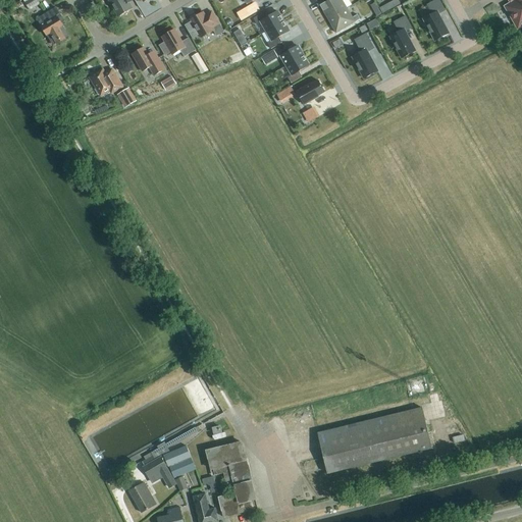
[(29,11),(40,4),(36,0),(28,0),(23,3),(29,11)]
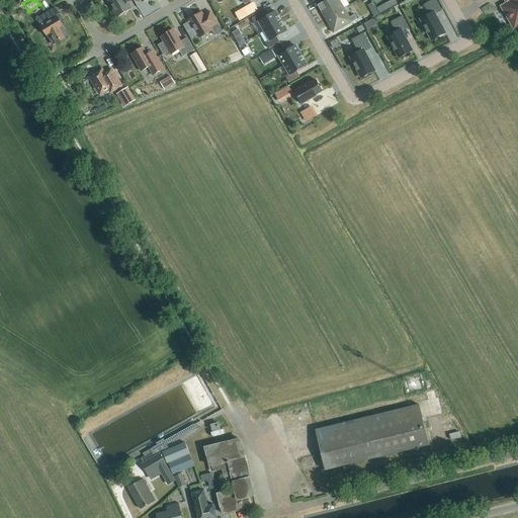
[(106,0),(117,17),(132,9),(127,3),(133,0),(106,0)]
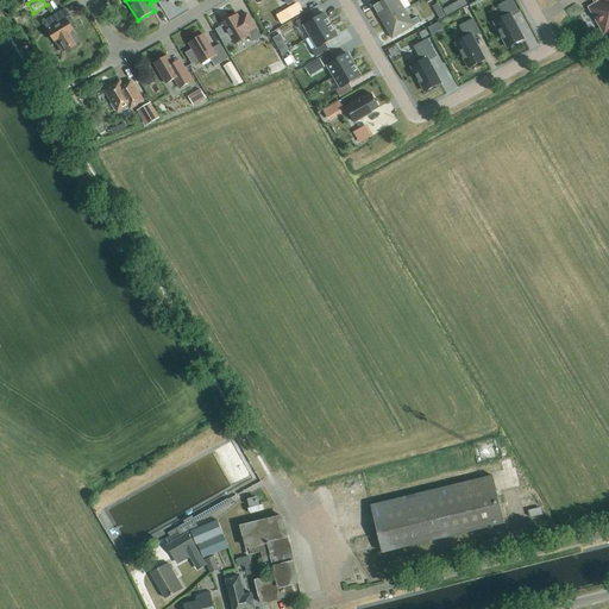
[(383,23),(405,11),(399,0),(384,0),(374,7),(383,23)]
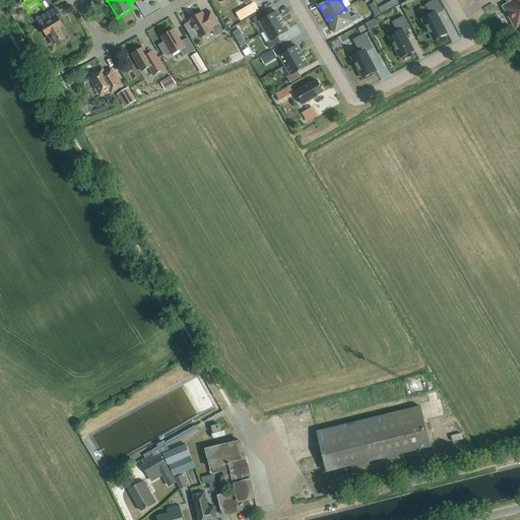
[(399,4),(396,0),(393,0),(378,8),(381,14),(399,4)]
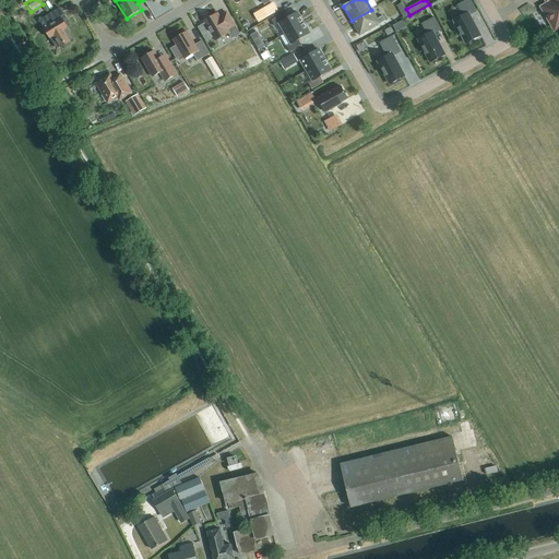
[(464,15),(454,20),(467,44),(482,36),(471,15),(477,11),(472,0),(466,0),(459,4),(464,15)]
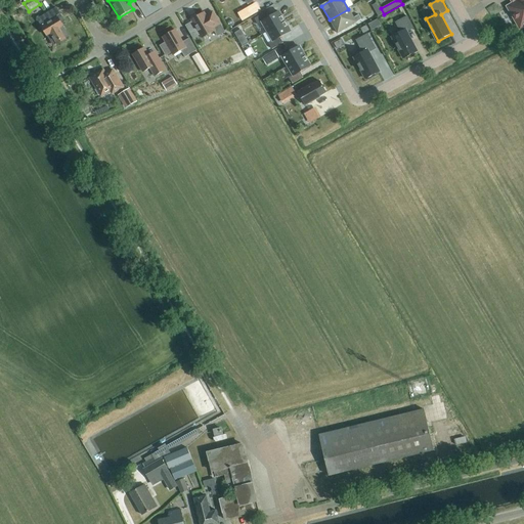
[(523,0),(512,0),(513,1),(515,4),(509,7),(517,22),(520,27),(520,28),(521,28),(523,25),(523,0)]
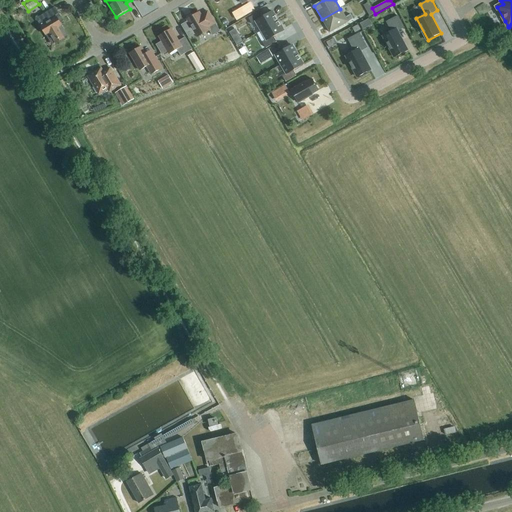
[(66,35),(60,27),(62,26),(57,18),(59,16),(55,8),(37,19),(41,27),(46,36),(47,35),(52,44),(55,42),(56,44),(64,39),(63,37),(66,35)]
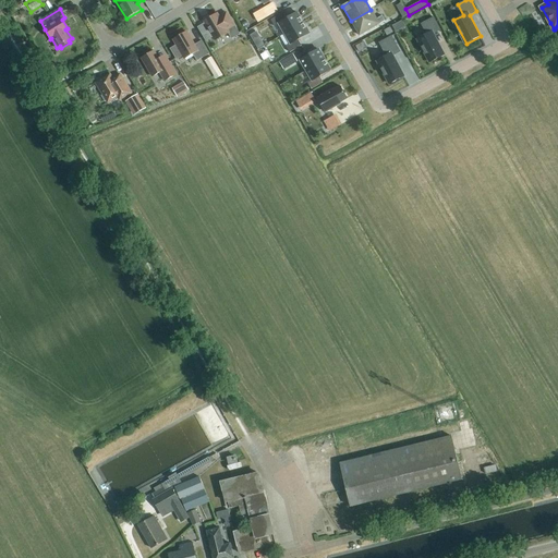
[(371,10),(351,21),(360,36),(385,21),(381,16),(376,20),(371,10)]
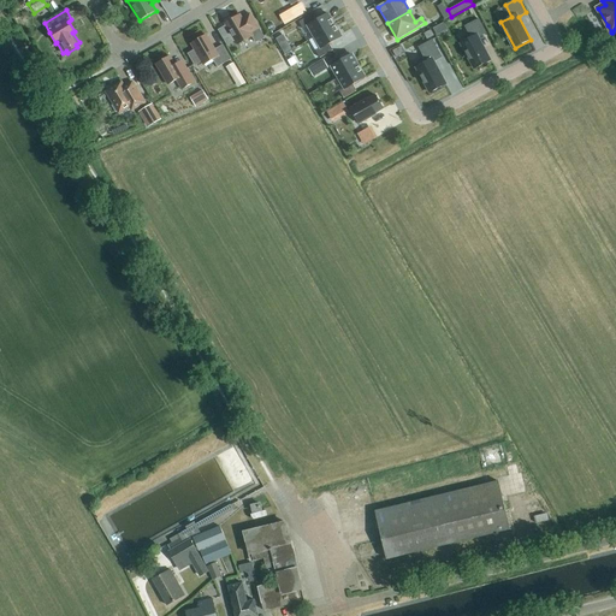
[(312,16),(300,23),(303,29),(308,25),(315,37),(335,27),(327,15),(315,22),(312,16)]
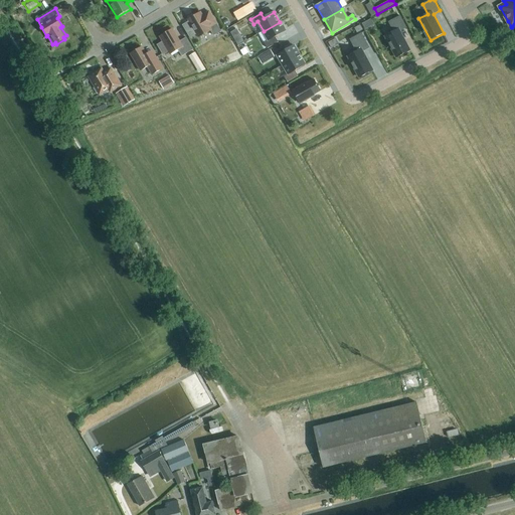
[(200,13),(188,20),(189,22),(183,26),(190,38),(196,34),(198,38),(210,31),(213,36),(220,32),(212,18),(206,22),(200,13)]
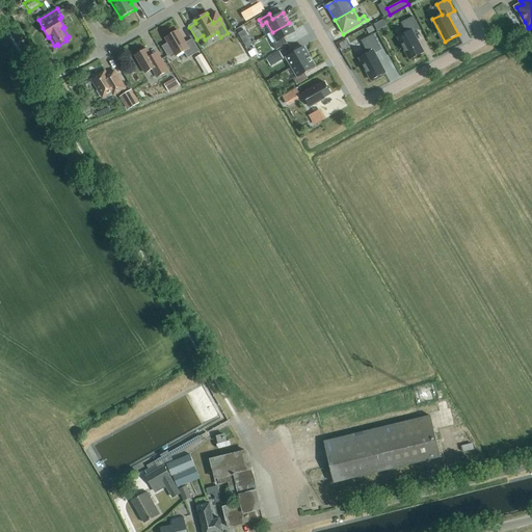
[(406,33),(398,38),(409,60),(423,53),(413,33),(420,29),(414,17),(401,23),(406,33)]
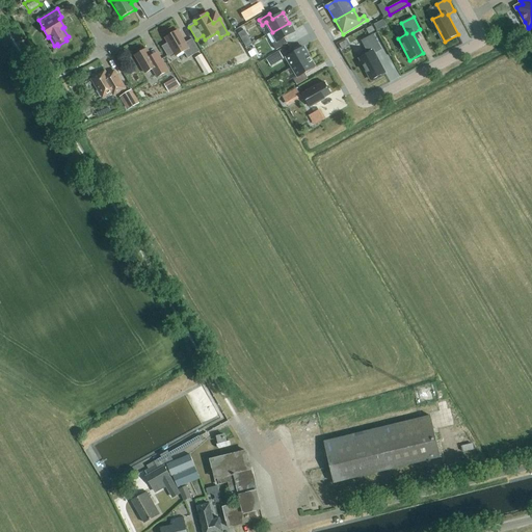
[(377,31),(387,26),(383,20),(374,25),(377,31)]
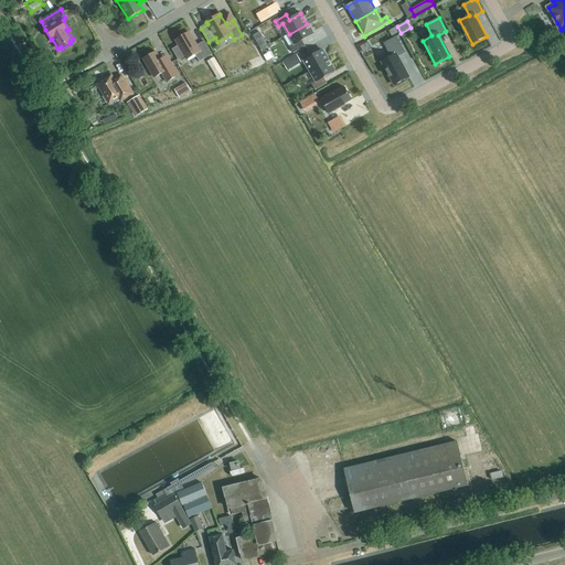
[(307,24),(289,34),(295,44),(290,48),(294,53),(305,46),(301,41),(312,35),(307,24)]
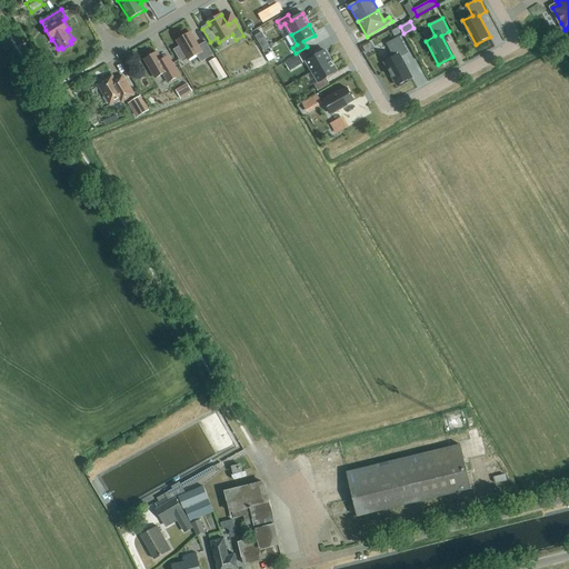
[(395,37),(401,33),(398,28),(391,31),(395,37)]
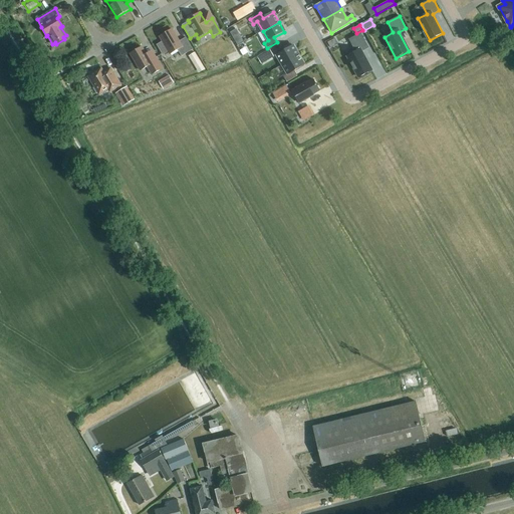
[(234,39),(240,35),(236,29),(230,33),(234,39)]
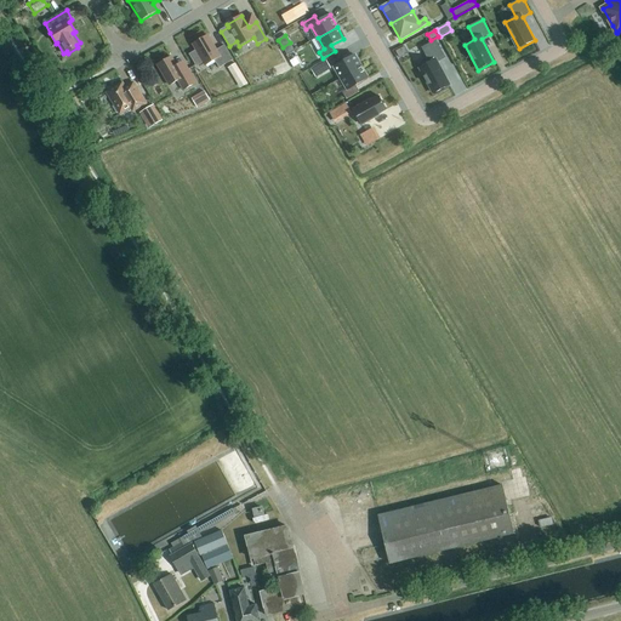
[(216,51),(208,36),(193,45),(197,50),(189,55),(197,67),(204,63),(205,66),(215,61),(220,68),(233,61),(224,46),(216,51)]
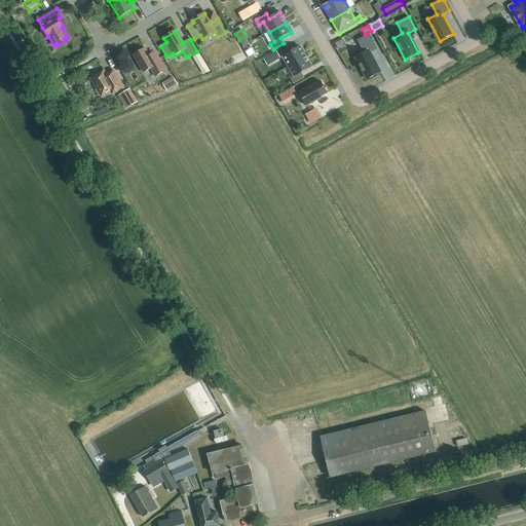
[(364,53),(355,58),(367,80),(380,72),(370,53),(377,49),(369,34),(358,41),(364,53)]
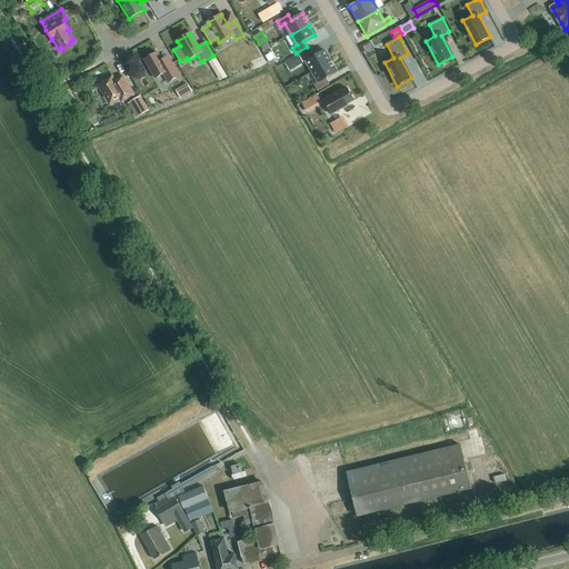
[(366,53),(375,49),(371,42),(362,47),(366,53)]
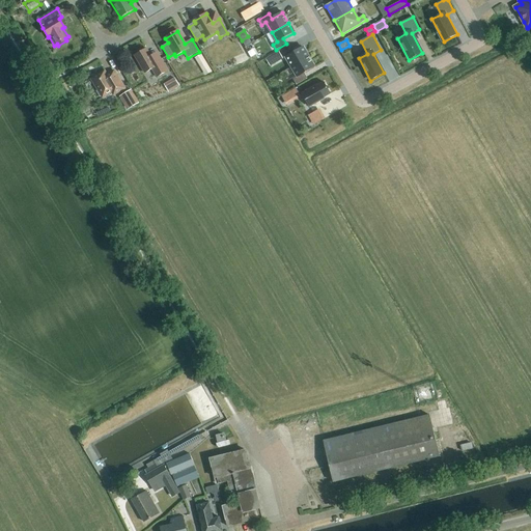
[(303,48),(285,57),(291,67),(308,57),(303,48)]
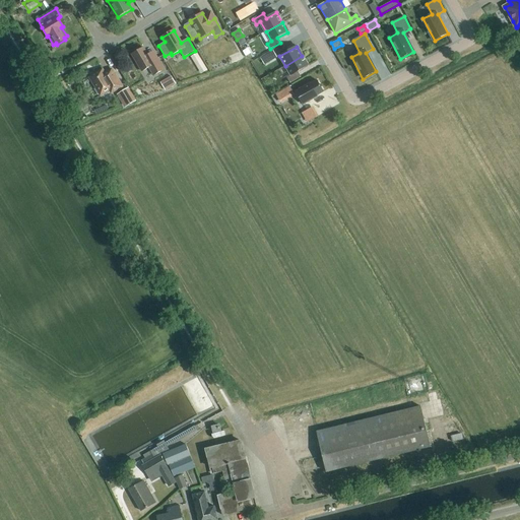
[(147,55),(143,48),(132,55),(142,72),(148,68),(152,76),(164,70),(153,52),(147,55)]
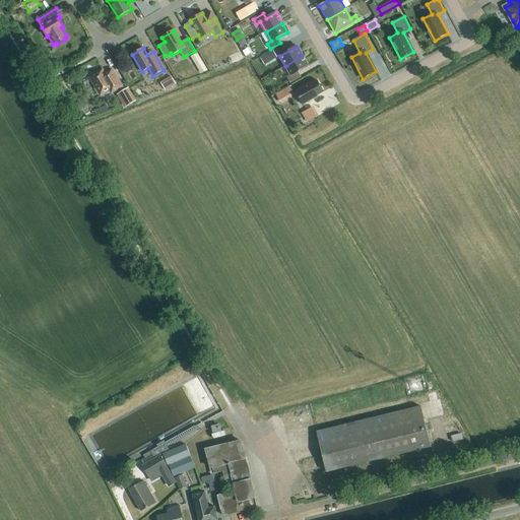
[(270,62),(277,58),(272,51),(265,55),(270,62)]
